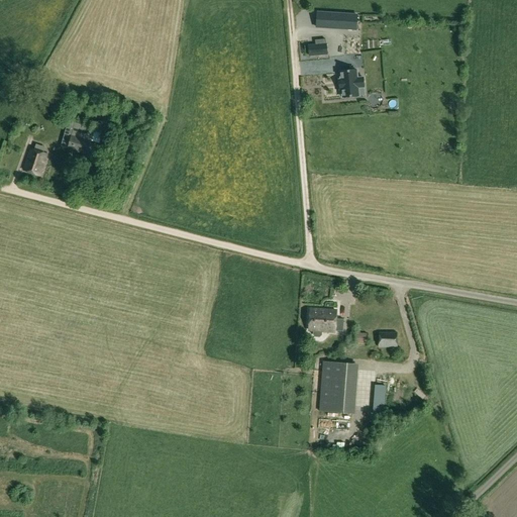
[(317,13),(316,27),(356,29),(357,15),(317,13)]
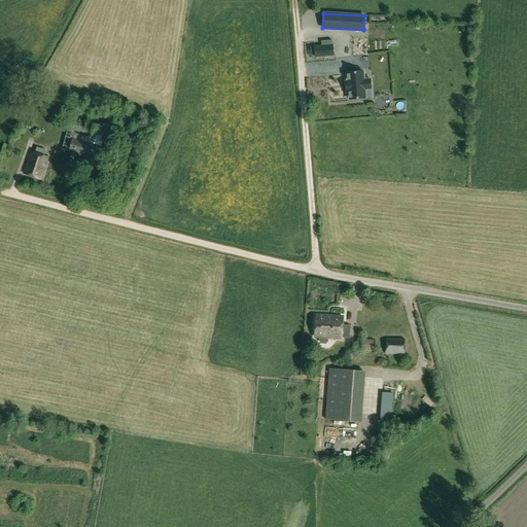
[(314,58),(334,56),(332,44),(314,46),(314,58)]
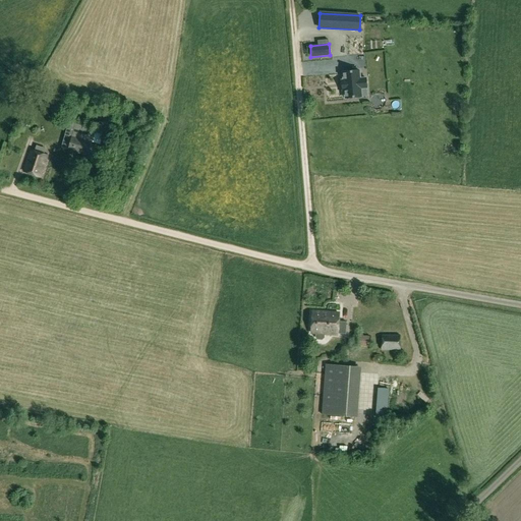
[(333,66),(314,67),(314,84),(334,83),(333,66)]
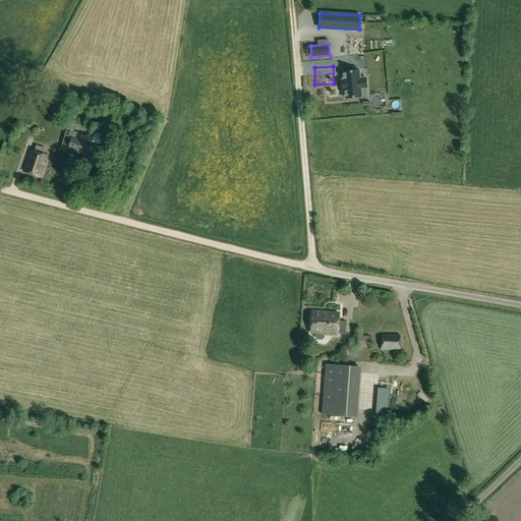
[(365,88),(364,78),(359,78),(358,70),(342,72),(343,80),(341,80),(342,91),(344,90),(344,99),(360,97),(359,89),(365,88)]
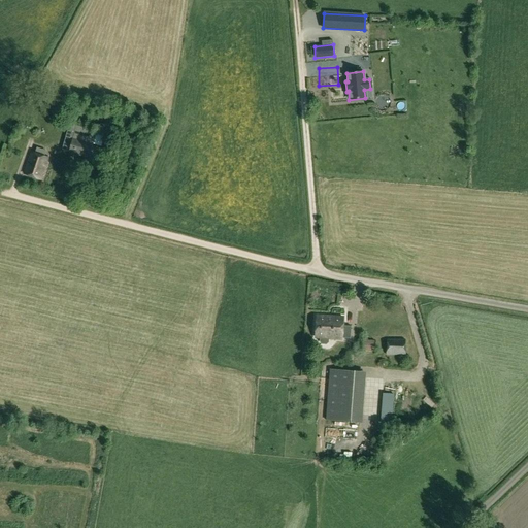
[(78,138),(92,137),(92,122),(77,122),(78,138)]
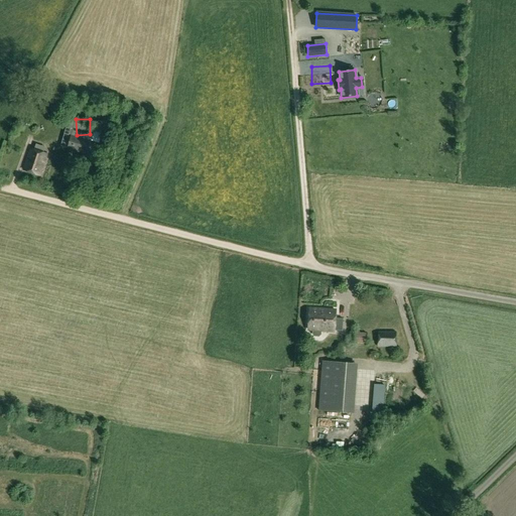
[(17,120),(15,126),(23,129),(25,123),(17,120)]
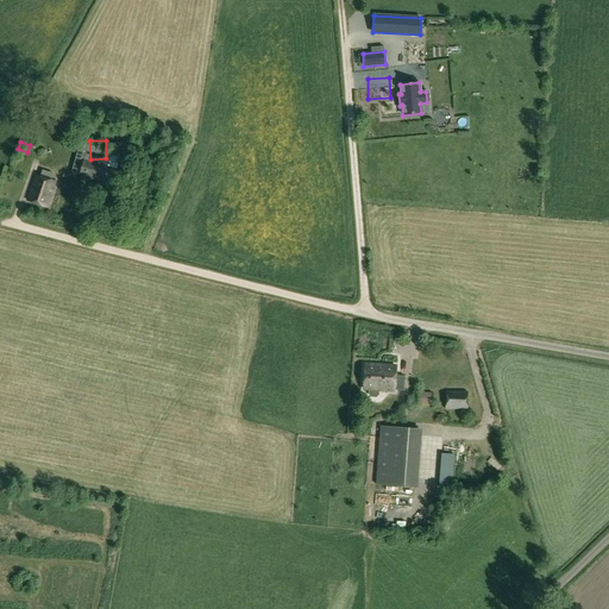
[(85,158),(79,176),(102,183),(107,165),(85,158)]
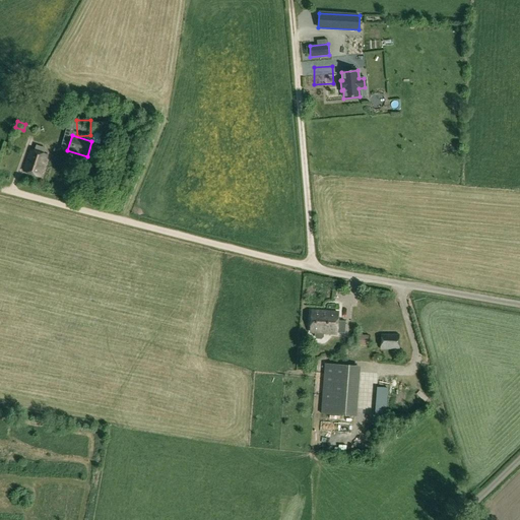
[(31,150),(24,171),(40,177),(47,155),(31,150)]
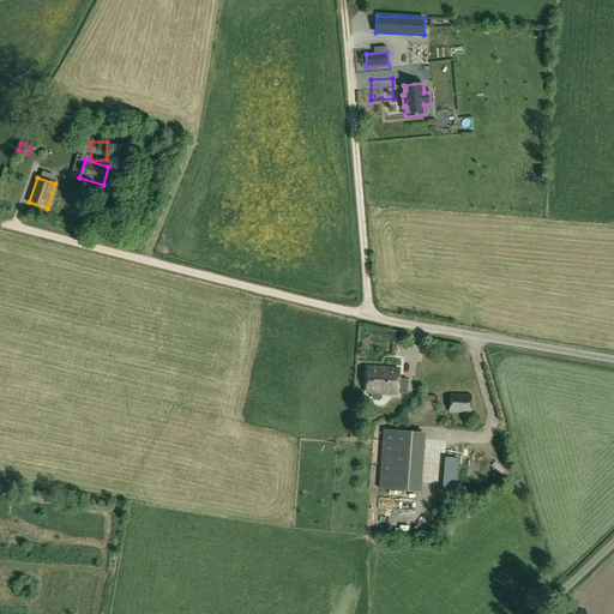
[(374,401),(379,401),(381,398),(381,393),(397,395),(399,369),(386,368),(386,369),(381,369),(381,368),(368,367),(367,392),(373,392),(372,398),(374,401)]
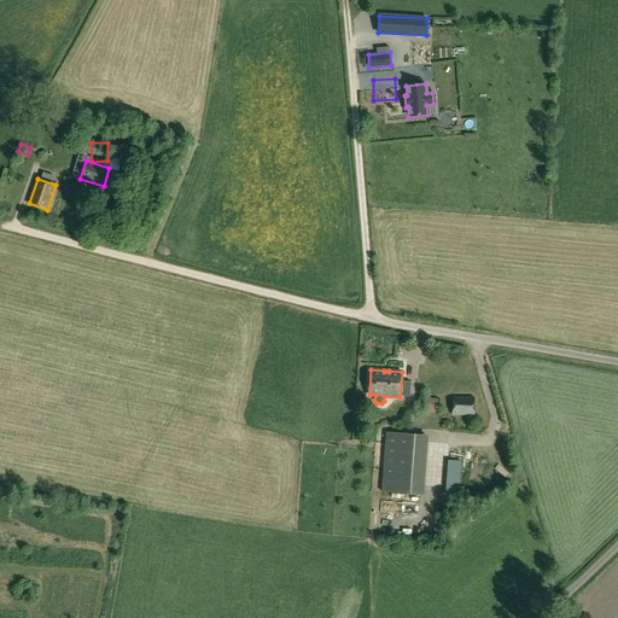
[(473,415),(474,396),(453,396),(452,415),(473,415)]
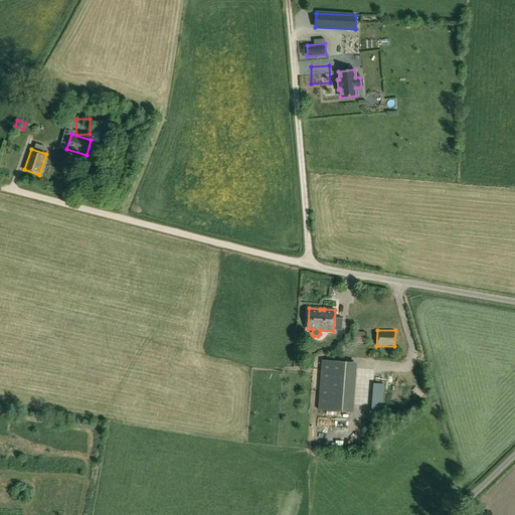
[(354,331),(353,342),(365,343),(366,332),(354,331)]
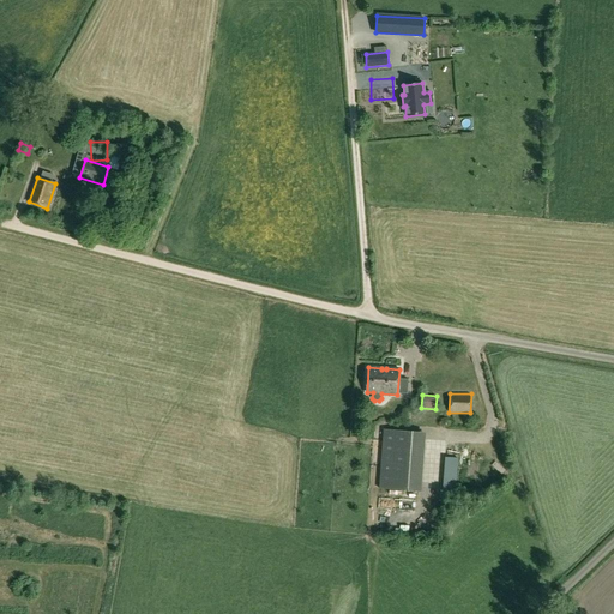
[(411,445),(413,432),(384,431),(383,444),(411,445)]
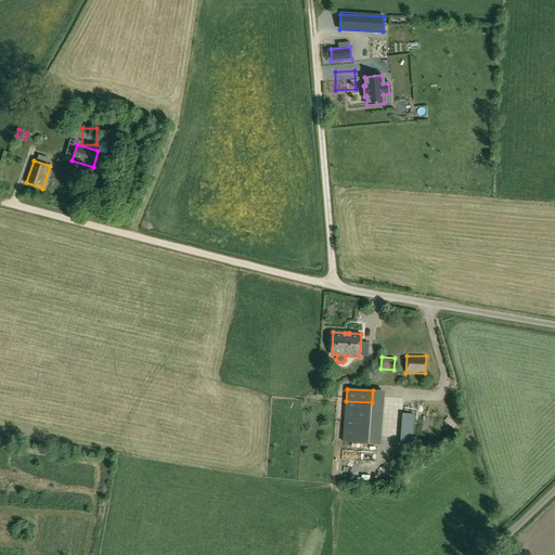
[(424,416),(424,404),(413,405),(413,410),(417,410),(417,416),(424,416)]
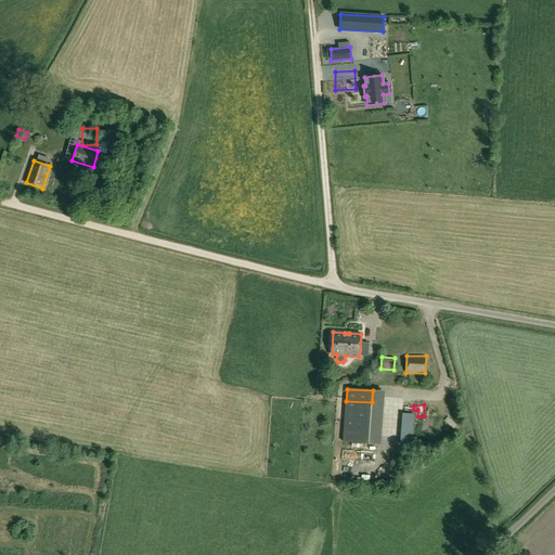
[(413,415),(403,414),(401,446),(411,447),(413,415)]
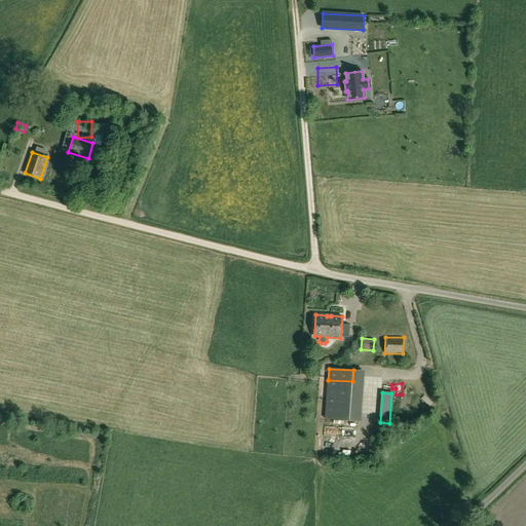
[(362,438),(350,438),(350,443),(376,442),(375,430),(361,431),(362,438)]
